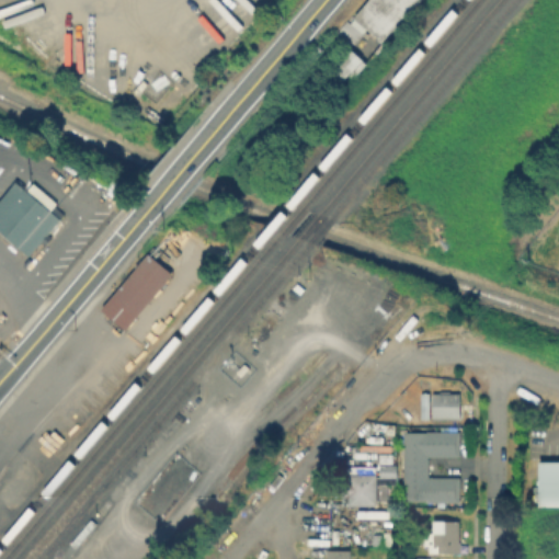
[(415,0),(380,42),(354,19),(369,0),(415,0)]
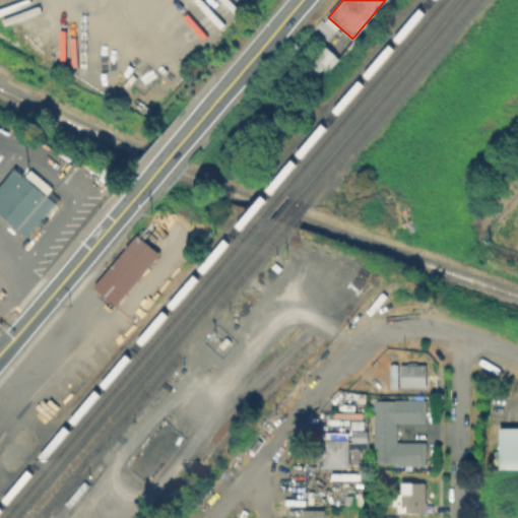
[(313,37),(339,58),(329,70),(324,66),(315,77),(305,68),(317,53),(307,45),(313,37)]
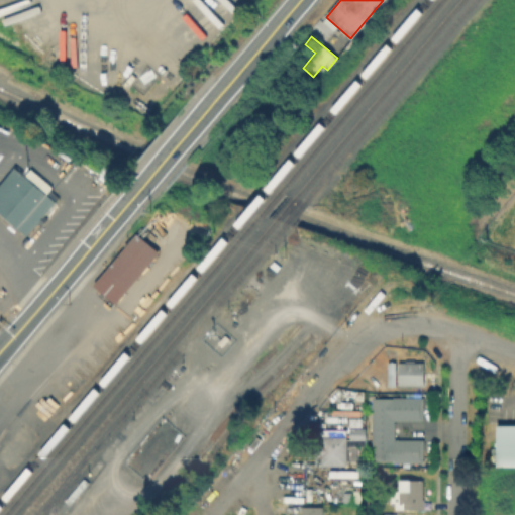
[(0,185),(15,168),(24,176),(30,169),(53,187),(49,190),(59,197),(26,235),(0,212),(0,185)]
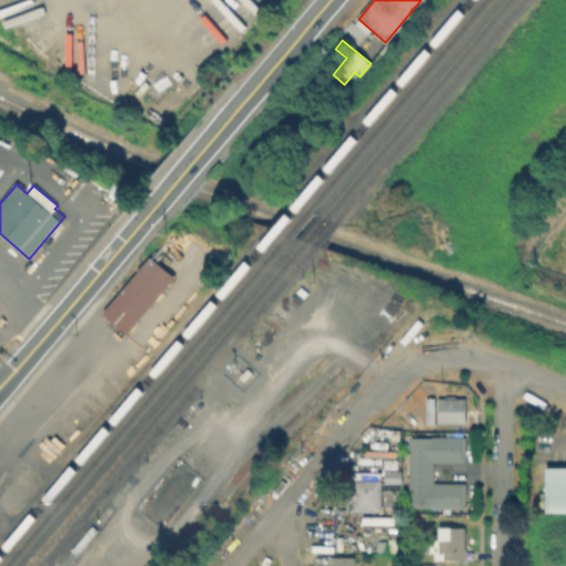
[(127,334),(103,313),(151,258),(174,278),(127,334)]
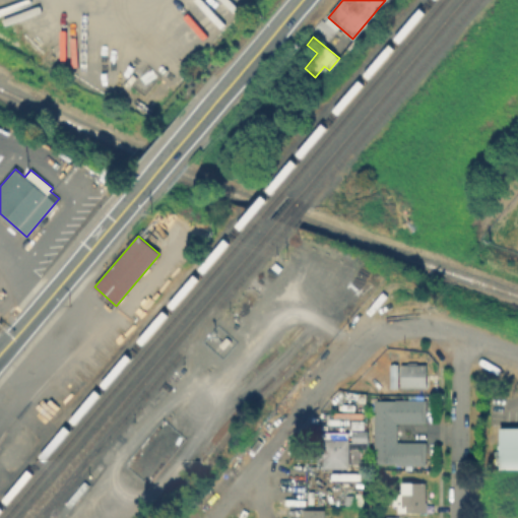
[(390,389),(398,389),(398,366),(390,366),(390,389)]
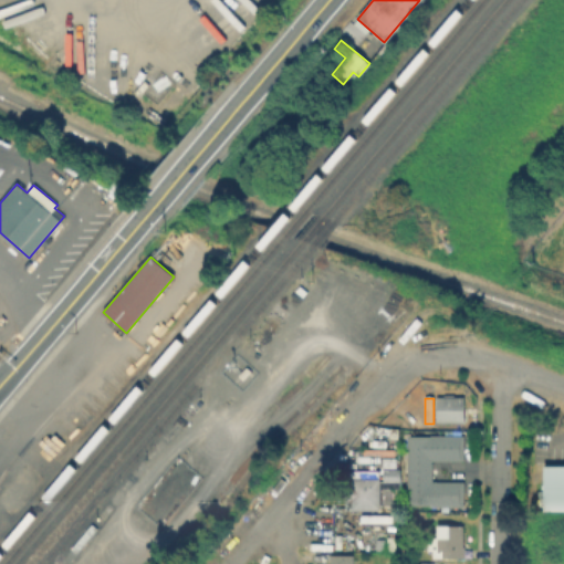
[(468,399),(468,425),(439,425),(439,400),(468,399)]
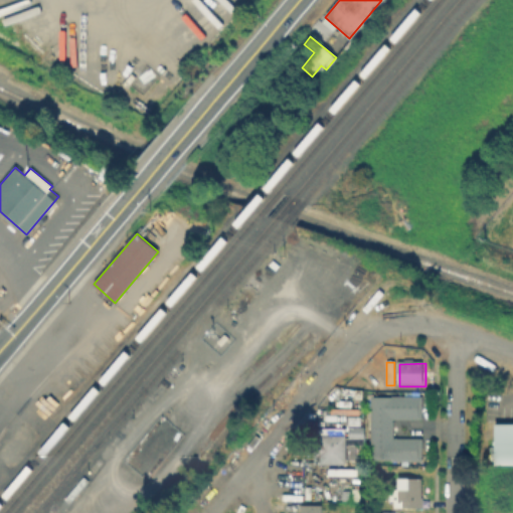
[(379,399),(424,399),(424,423),(399,424),(399,443),(424,443),(425,464),(379,464),(379,399)]
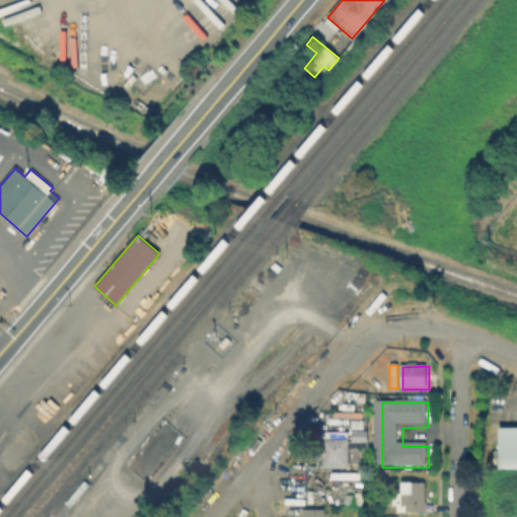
[(366,422),(366,431),(354,431),(354,422),(366,422)]
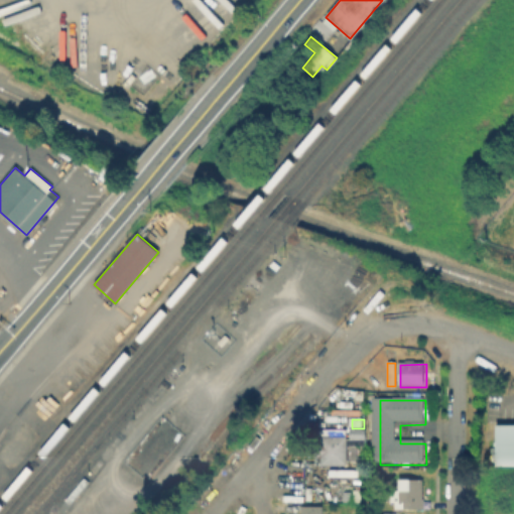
[(513,423),(494,423),(494,466),(513,466),(513,423)]
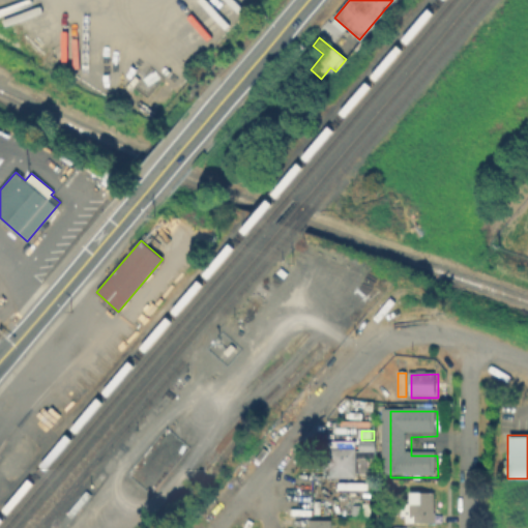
[(329,477),(356,478),(356,472),(365,473),(365,458),(374,459),(375,440),(357,439),(357,447),(330,446),(329,477)]
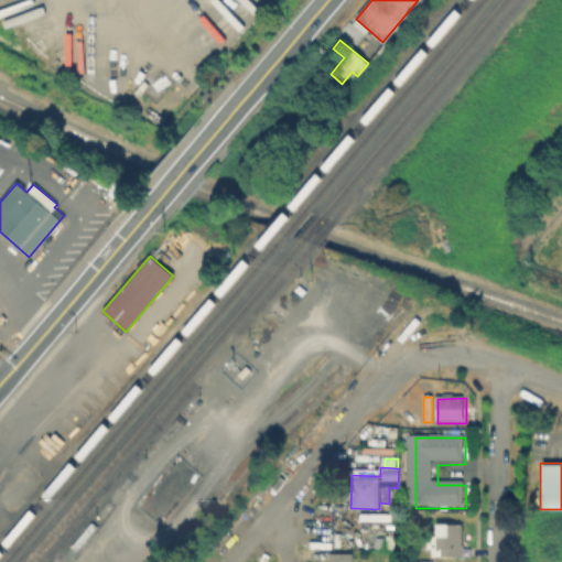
[(464,546),(466,557),(434,557),(434,549),(429,549),(430,537),(439,536),(439,525),(464,525),(464,546)]
